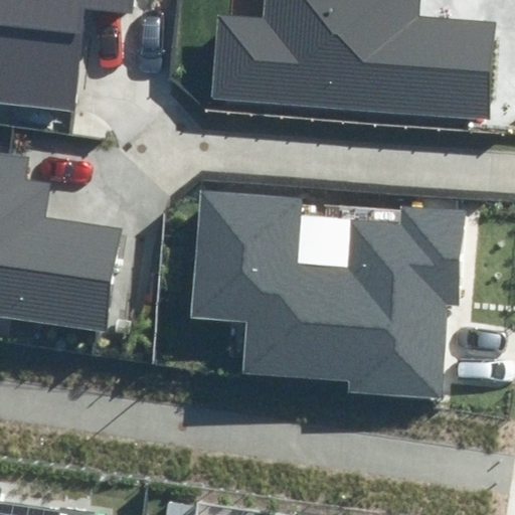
[(0,0),(0,106),(75,114),(86,8),(140,13),(141,0),(0,0)]
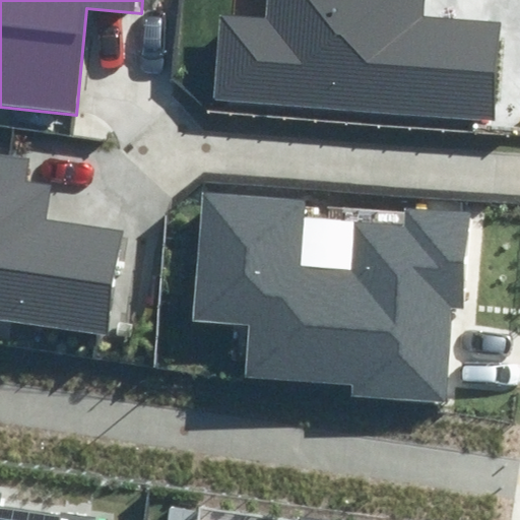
[(273,0),(272,16),(221,13),(216,96),(493,115),(499,24),(426,19),(427,0),(273,0)]
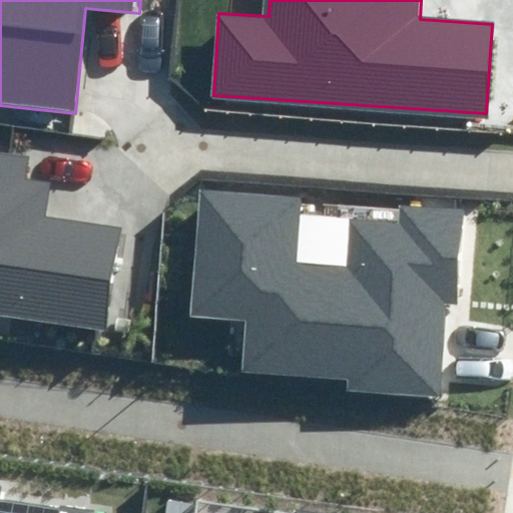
[(0,315),(100,330),(115,231),(43,220),(49,184),(22,180),(26,151),(0,147),(0,315)]
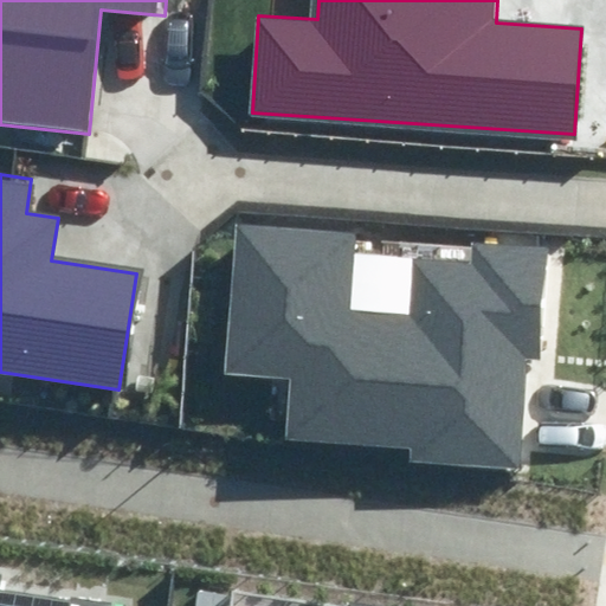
[(355,231),(239,225),(230,375),(287,379),(284,431),(413,438),(412,453),(519,461),(524,358),(540,359),(547,244),(474,239),(471,259),(417,257),(413,318),(349,315),(355,231)]
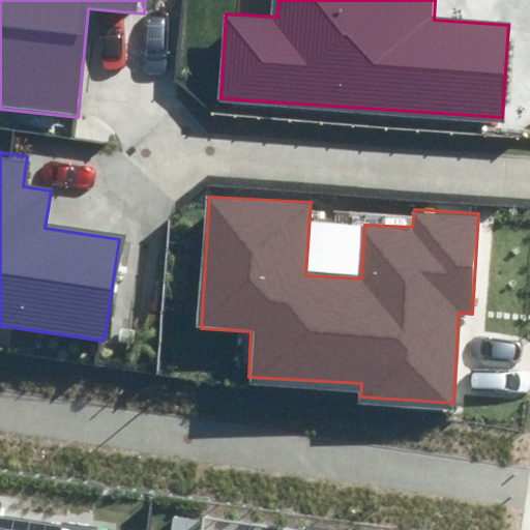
[(3,500),(0,499),(0,529),(95,529),(96,526),(1,512),(3,500)]
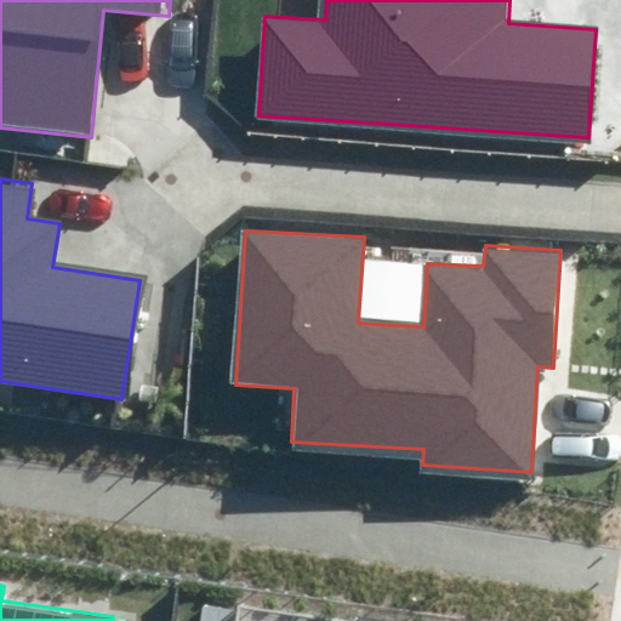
All buildings are outlined.
